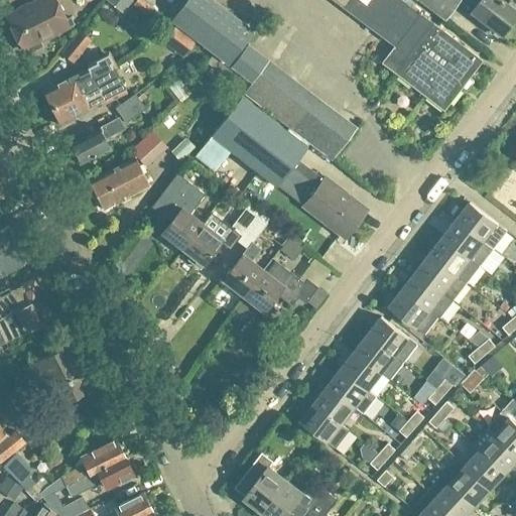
[(74,24),(71,16),(63,20),(53,0),(40,0),(6,17),(23,51),(28,49),(29,52),(42,45),(41,42),(65,31),(63,29),(74,24)]
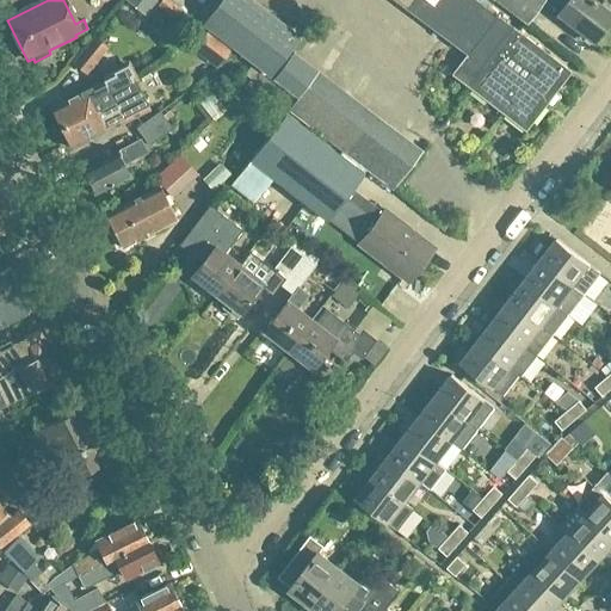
[(158,0),(128,0),(147,14),(158,0)]
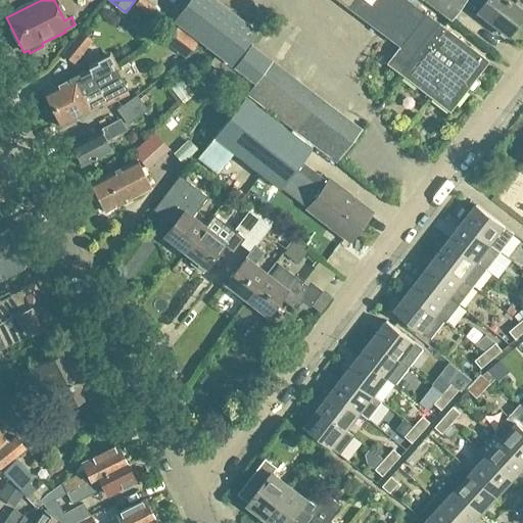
[(144,0),(138,0),(135,5),(149,15),(155,7),(144,0)]
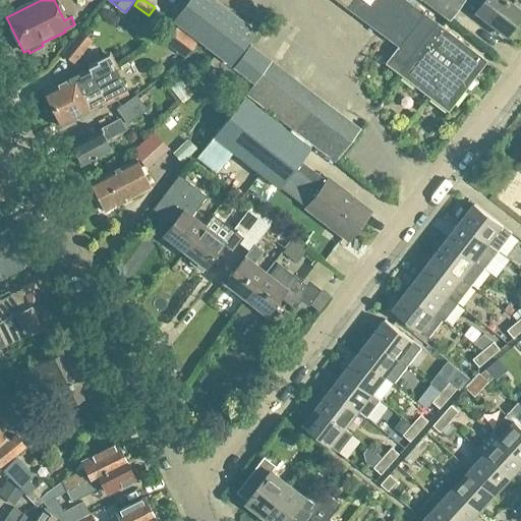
[(187,0),(172,20),(230,65),(256,31),(216,0),(187,0)]
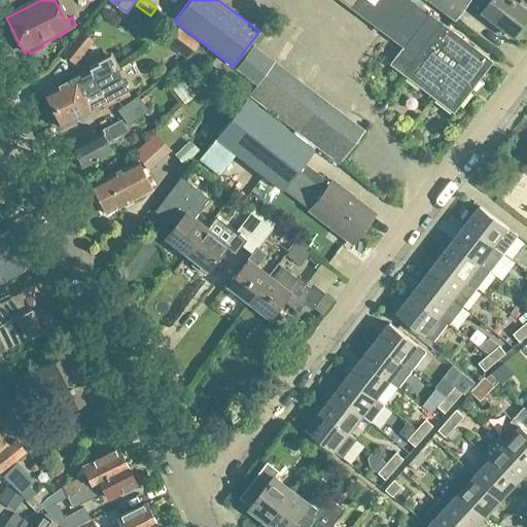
[(492,61),(451,30),(411,0),(339,0),(401,47),(389,63),(454,111),(492,61)]
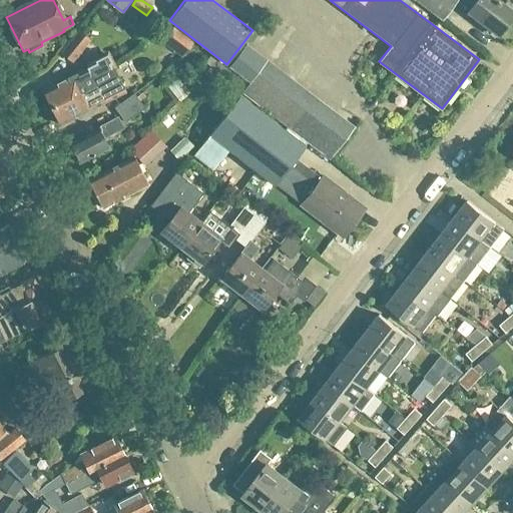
[(416,0),(442,19),(456,0),(416,0)]
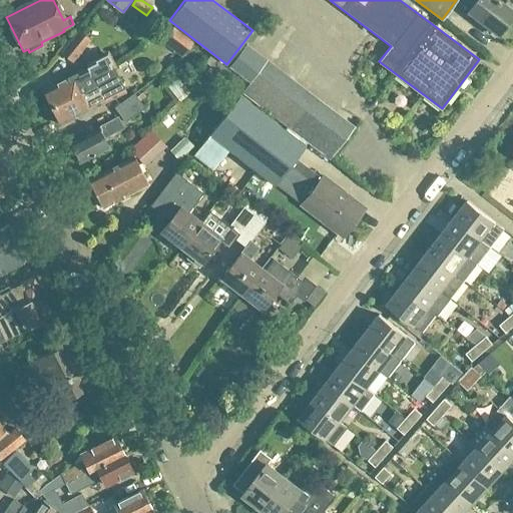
[(512,16),(512,11),(512,4),(507,0),(504,4),(498,0),(476,0),(468,11),(499,35),(512,16)]
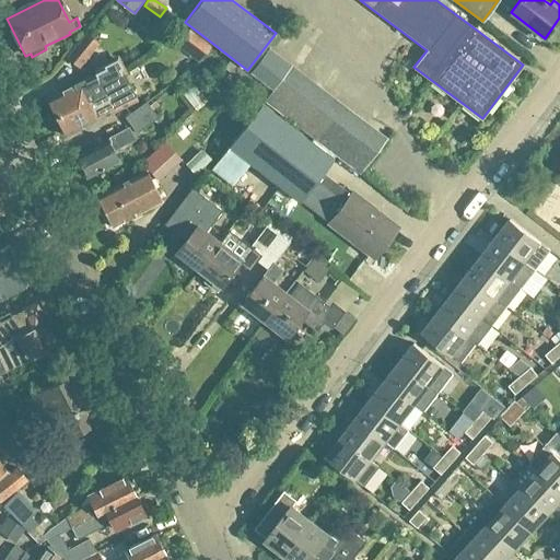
[(176,45),(198,62),(212,45),(190,27),(176,45)]
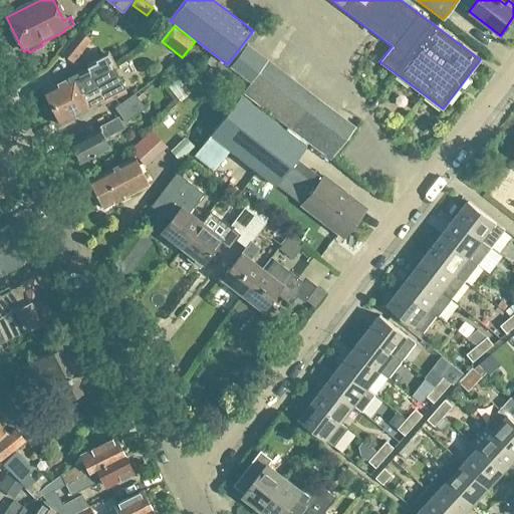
[(72,61),(90,38),(79,30),(62,52),(72,61)]
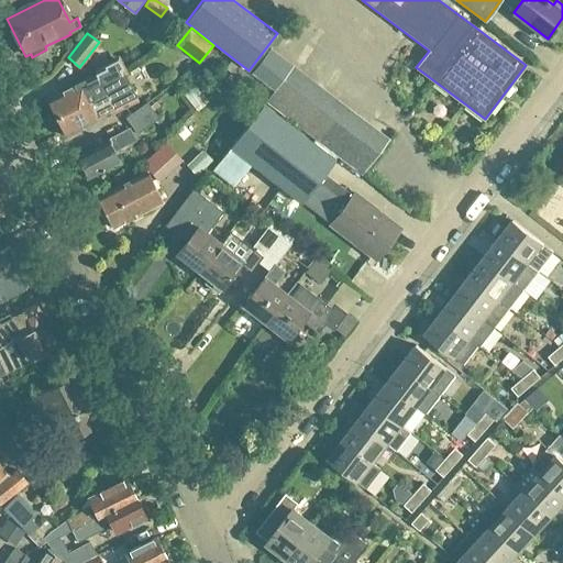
[(389,140),(293,66),(271,48),(252,73),(274,90),(266,101),(362,174),(389,140)]
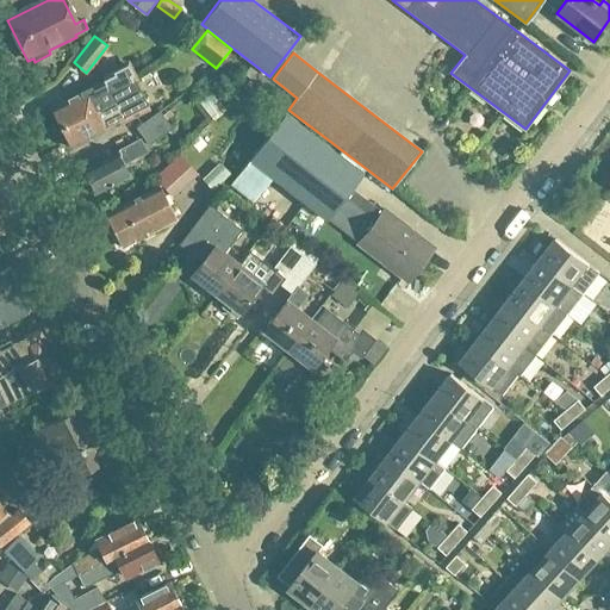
[(117,100),(112,92),(134,81),(126,66),(103,78),(103,80),(50,106),(61,128),(117,100)]
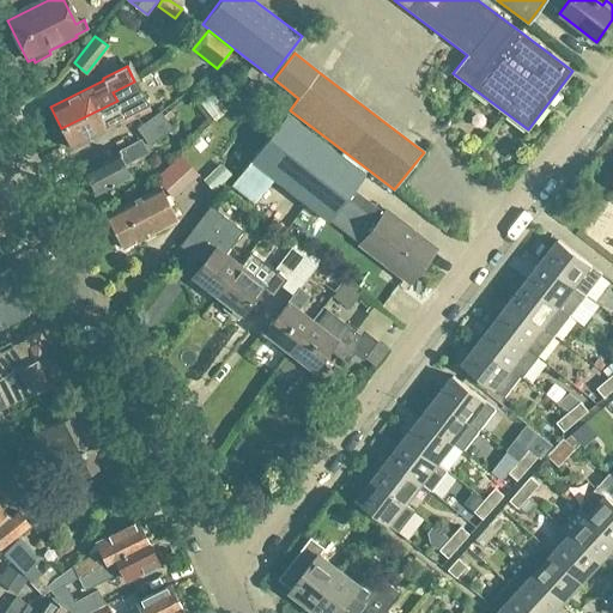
[(72,149),(149,109),(134,82),(113,92),(117,101),(61,128),(67,139),(72,149)]
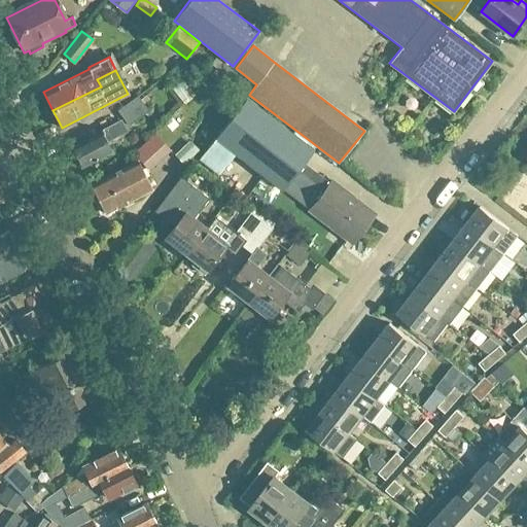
[(180,106),(191,99),(182,83),(170,91),(180,106)]
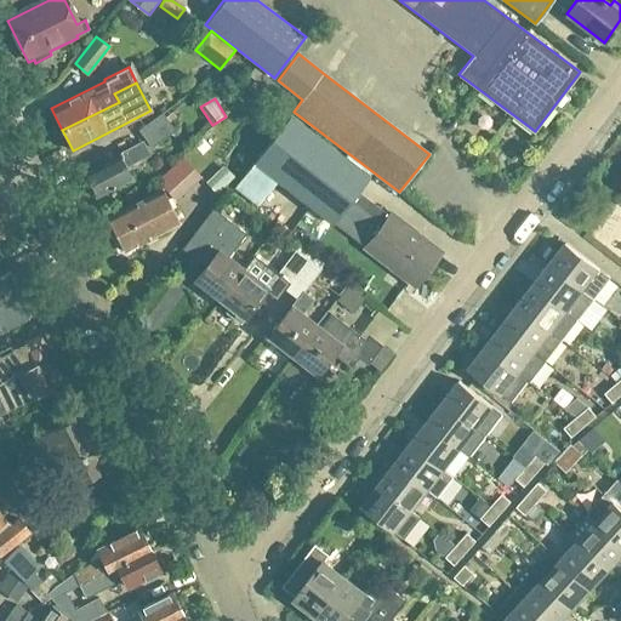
[(152,146),(174,127),(161,113),(138,130),(152,146)]
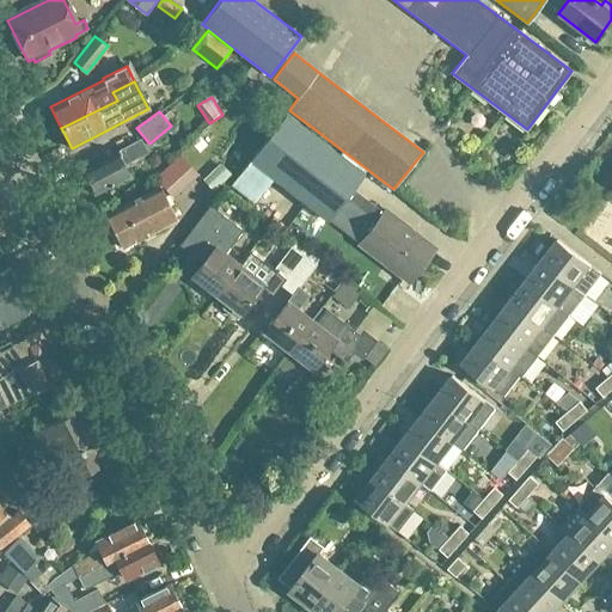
[(354,189),(365,173),(287,114),(232,184),(255,202),(273,178),(329,221),(346,199),(375,221),(359,244),(410,283),(436,248),(386,209),(384,212),(354,189)]
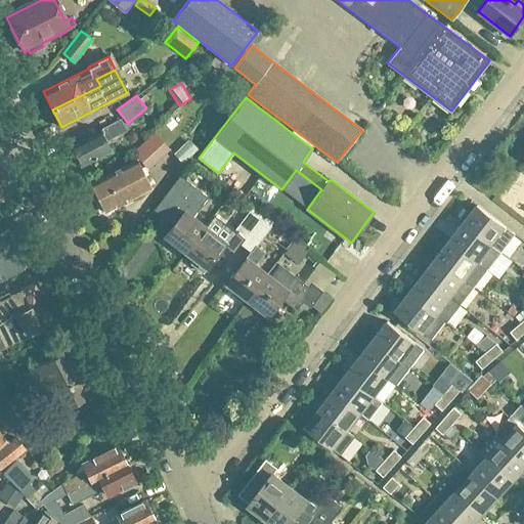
[(171,116),(164,122),(171,129),(177,122),(171,116)]
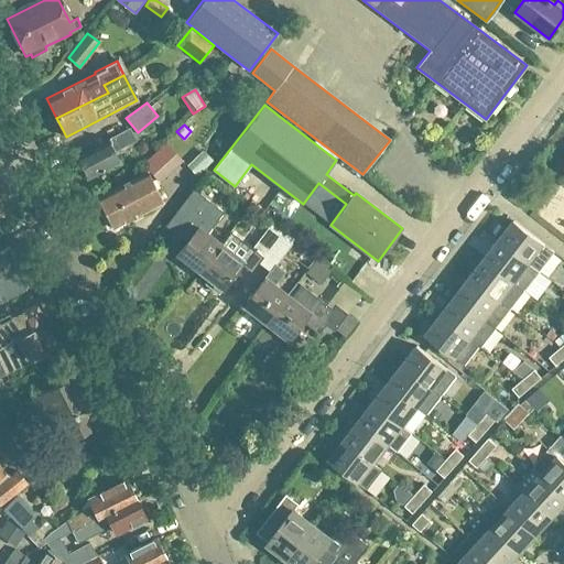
[(120,161),(115,150),(128,143),(136,140),(130,129),(121,132),(80,154),(76,156),(87,179),(120,161)]
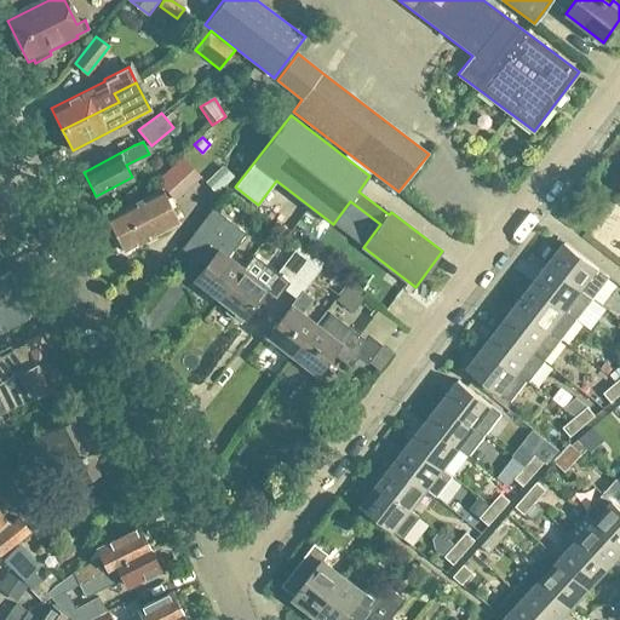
[(174,197),(200,173),(183,155),(158,179),(174,197)]
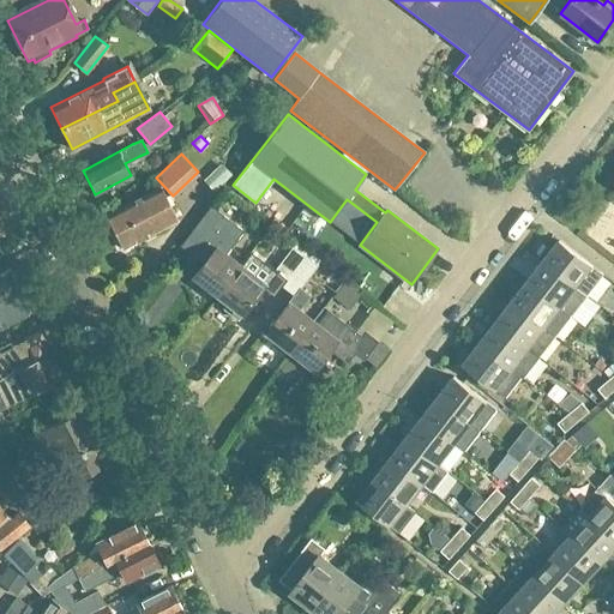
[(221,161),(210,173),(221,185),(233,173),(221,161)]
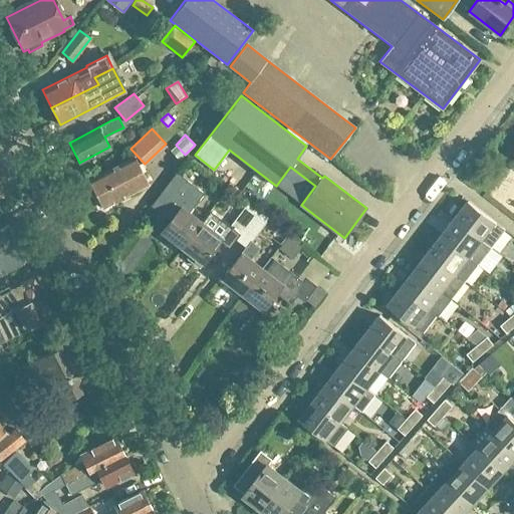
[(513,141),(501,159),(513,169),(513,141)]
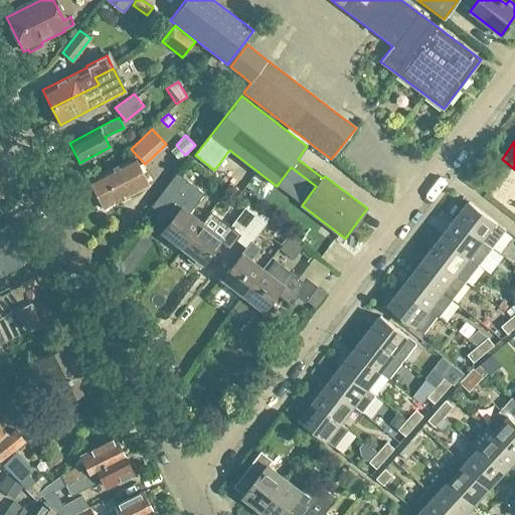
[(150,184),(135,157),(89,181),(103,208),(150,184)]
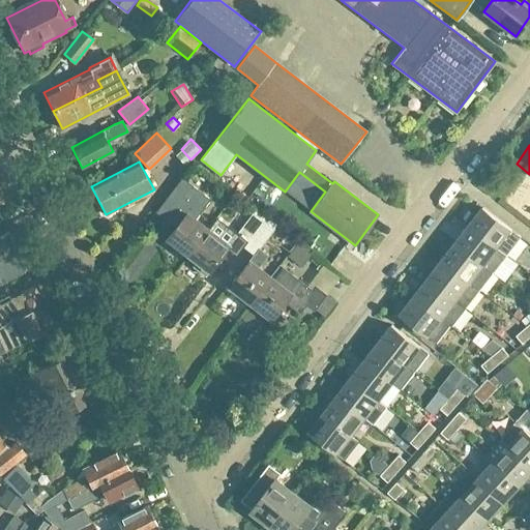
[(207,229),(195,218),(210,199),(181,177),(155,211),(175,226),(166,238),(187,255),(207,229)]
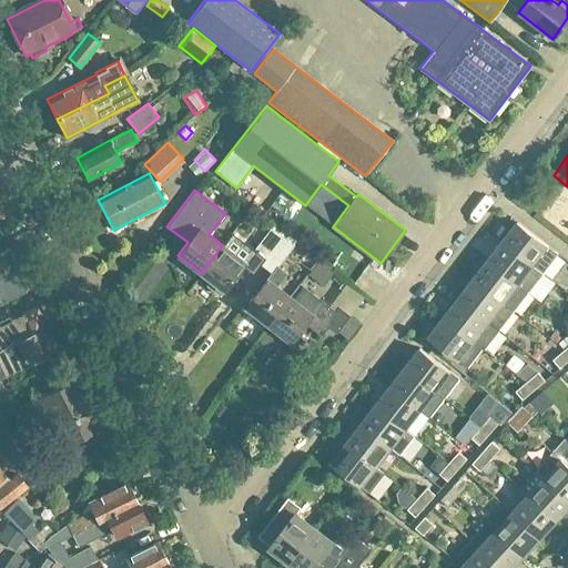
[(544,274),(559,254),(517,222),(510,232),(506,229),(497,239),(501,242),(544,274)]
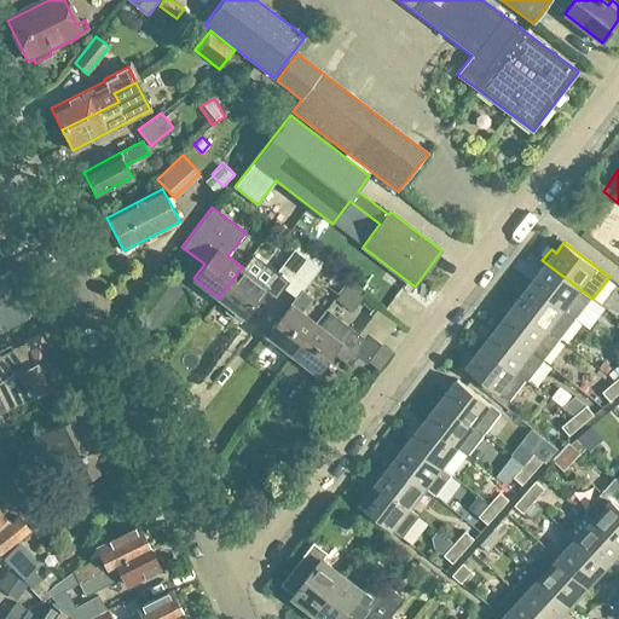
[(271,278),(284,288),(307,256),(295,247),(271,278)]
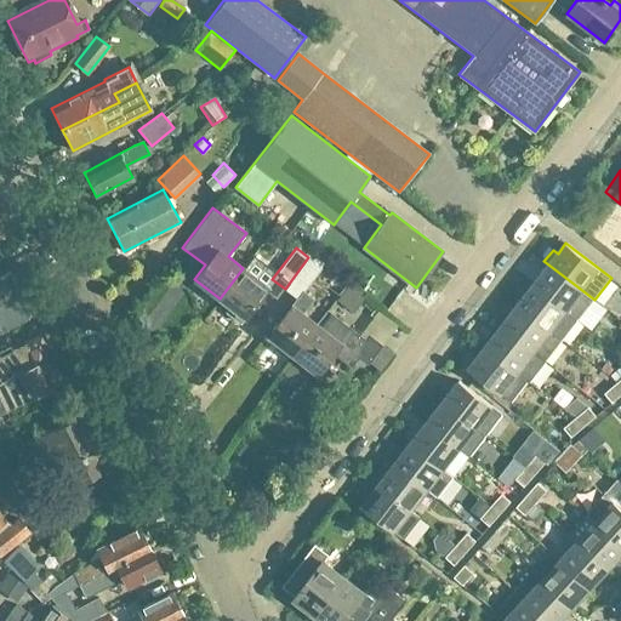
[(322,267),(308,257),(285,289),(297,297),(268,336),(292,355),(315,324),(302,314),(314,298),(303,290),(322,267)]
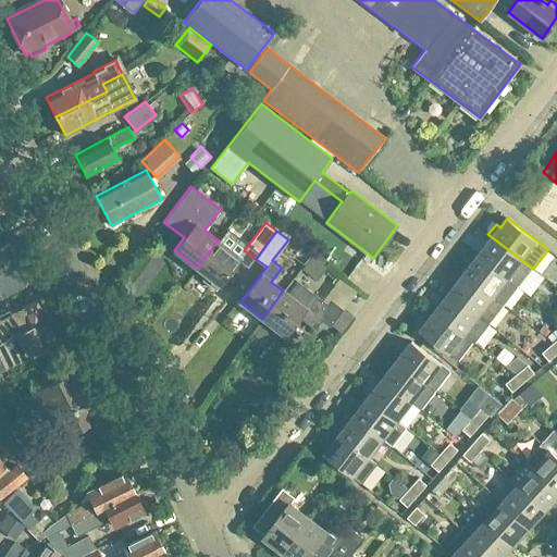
[(533,269),(492,237),(478,256),(519,287),(533,269)]
